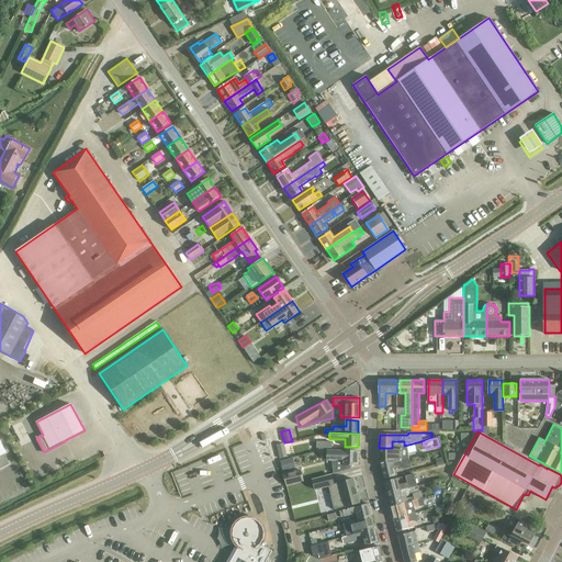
[(287,457),(283,444),(277,446),(279,458),(287,457)]
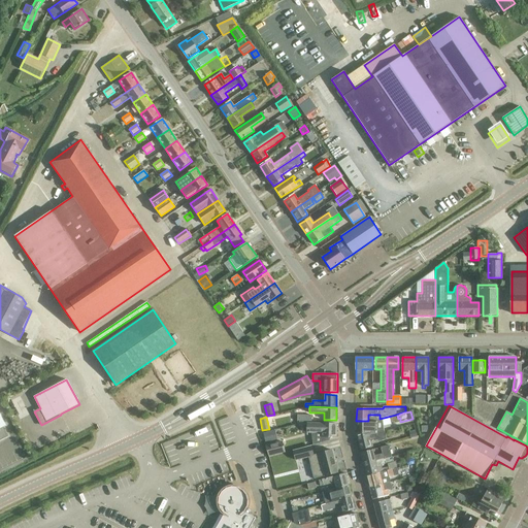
[(368,421),(356,421),(356,433),(358,438),(377,433),(376,433),(376,421),(368,421)]
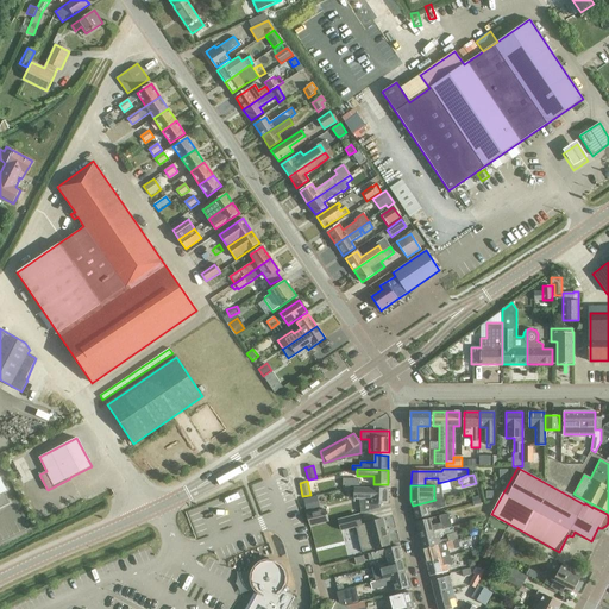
[(388,506),(388,500),(388,489),(355,488),(355,498),(362,500),(362,513),(388,506)]
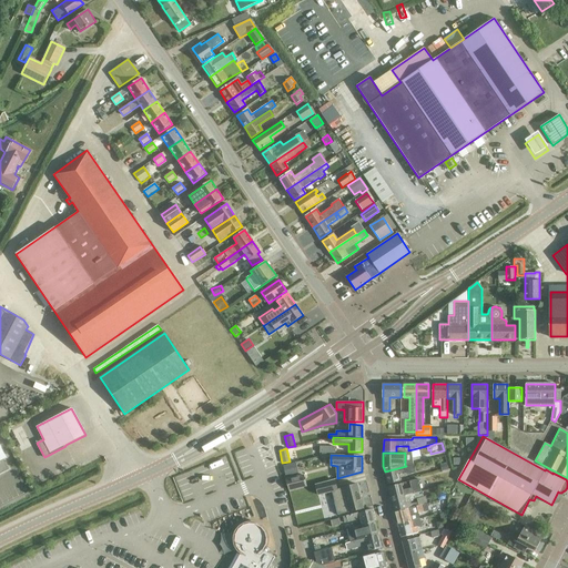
[(447,462),(439,464),(442,472),(448,469),(447,462)]
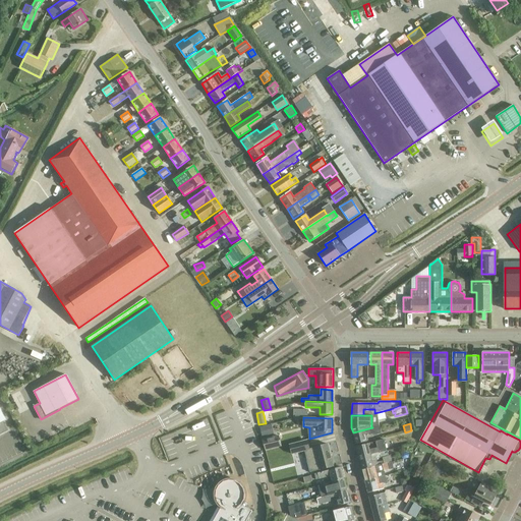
[(270,424),(258,427),(261,436),(273,432),(270,424)]
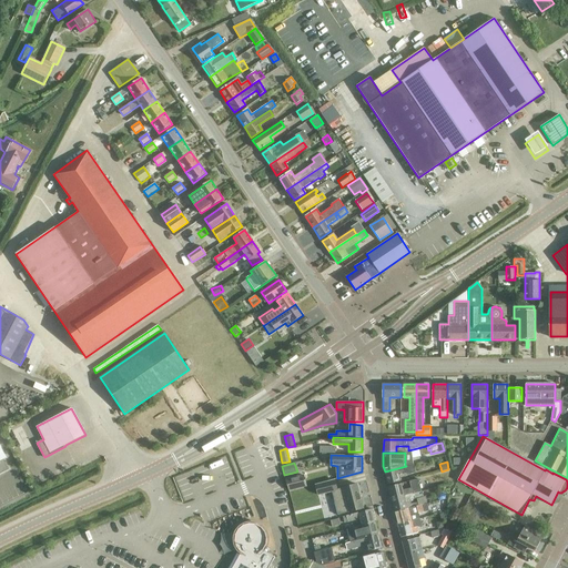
[(402,475),(407,474),(408,475),(416,473),(415,469),(414,465),(406,466),(385,472),(387,485),(401,482),(398,474),(402,473),(402,475)]
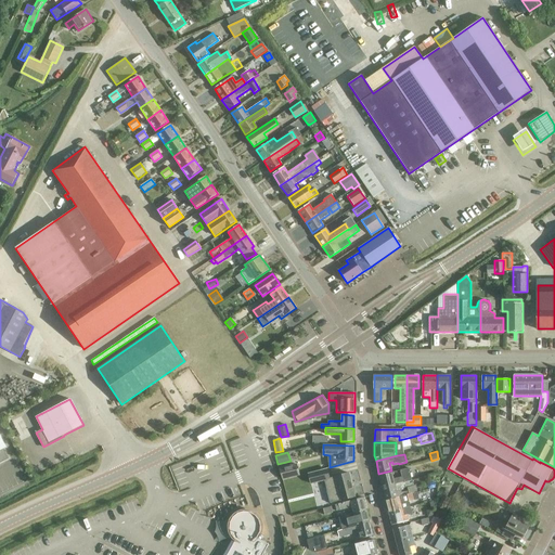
[(299,475),(296,465),(281,469),(283,479),(299,475)]
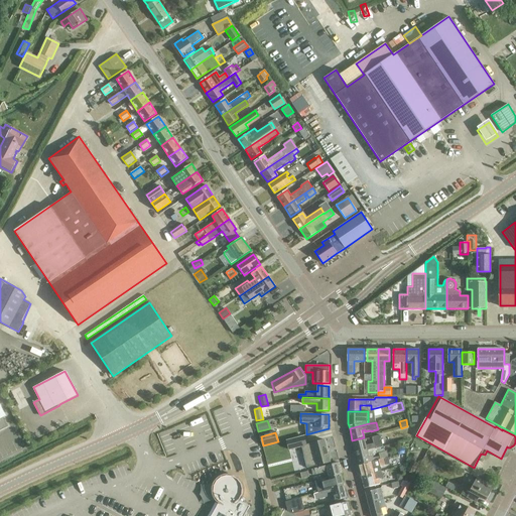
[(306,468),(330,463),(325,439),(306,444),(304,435),(287,440),(289,450),(302,447),(306,468)]
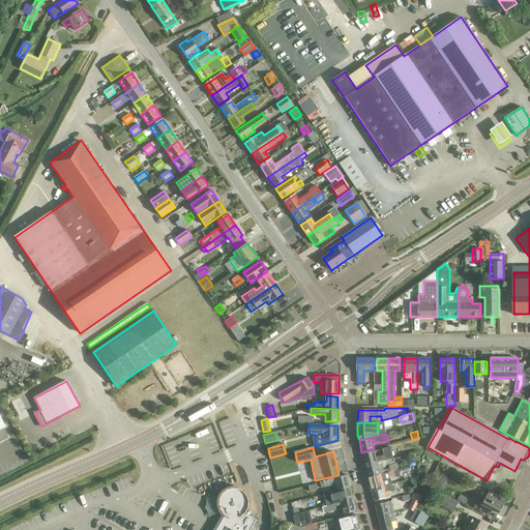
[(365,466),(391,460),(392,459),(390,447),(382,449),(384,455),(376,458),(375,451),(362,454),(365,466)]
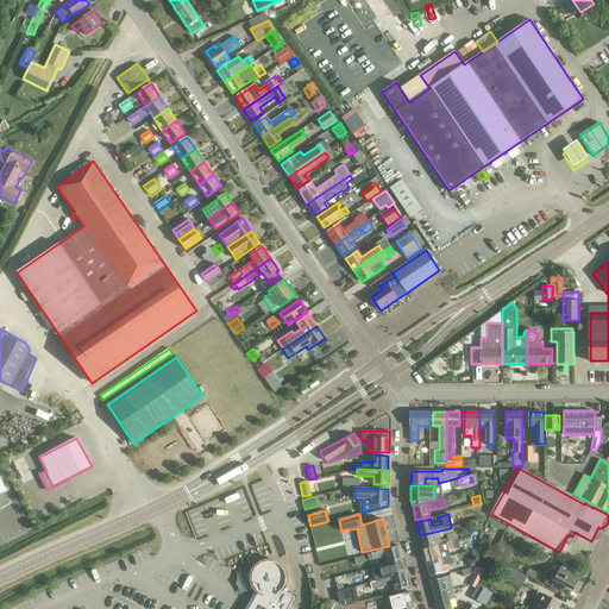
[(422,548),(437,545),(434,538),(444,535),(444,533),(450,531),(450,528),(420,535),(422,548)]
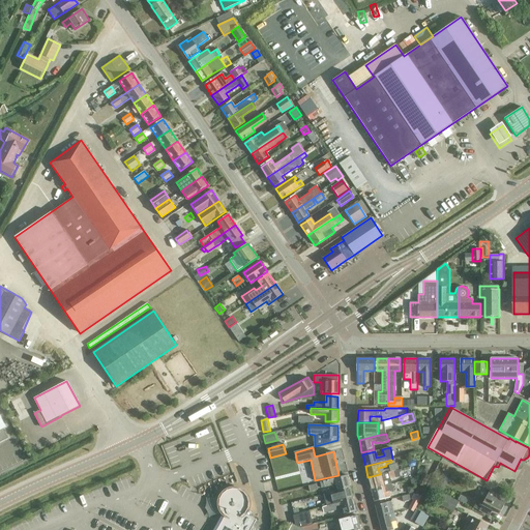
[(396,470),(399,470),(396,464),(388,466),(390,471),(390,472),(396,470)]
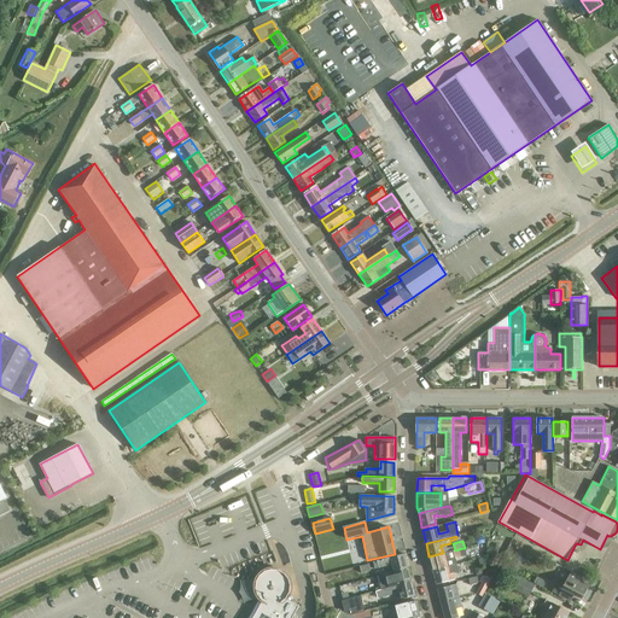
[(465,557),(462,548),(455,551),(455,549),(453,551),(455,559),(465,557)]
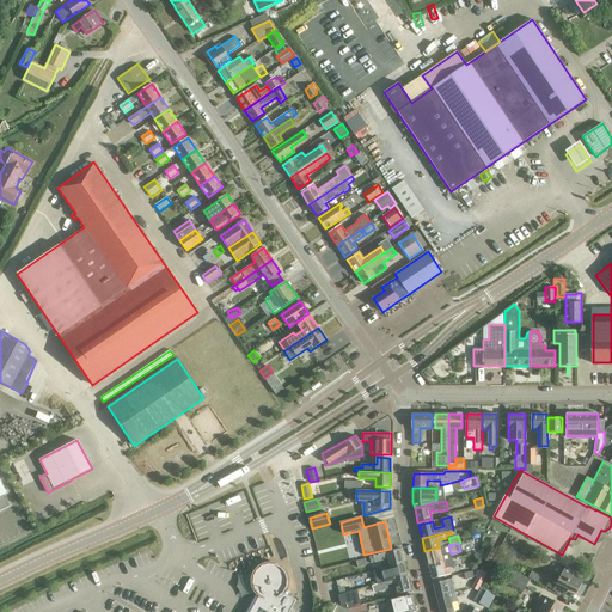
[(428,565),(446,561),(442,546),(439,548),(424,551),(428,565)]
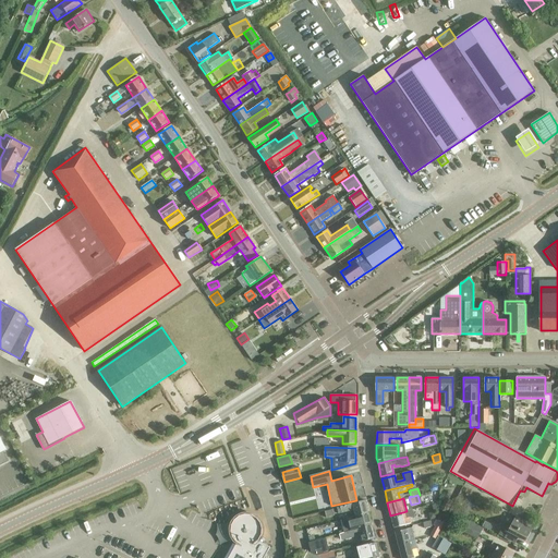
[(447,513),(452,501),(446,498),(439,509),(447,513)]
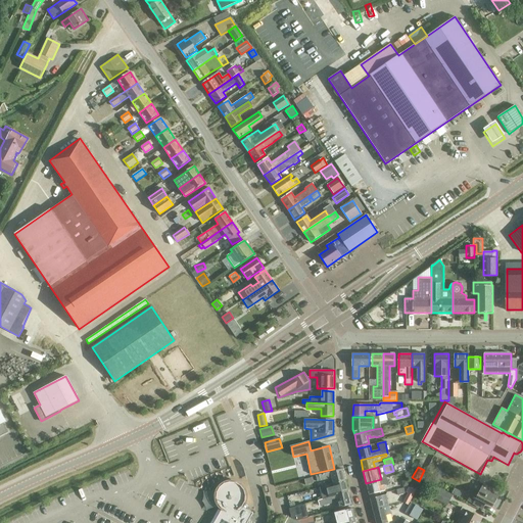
[(345,481),(342,470),(342,469),(316,475),(317,482),(332,478),(333,484),(345,481)]
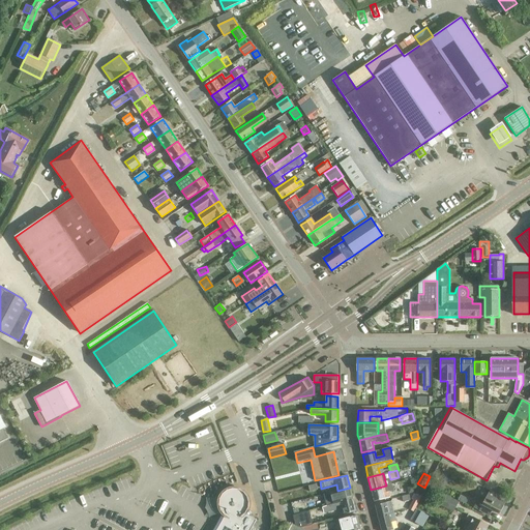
[(439,481),(435,487),(442,491),(446,484),(439,481)]
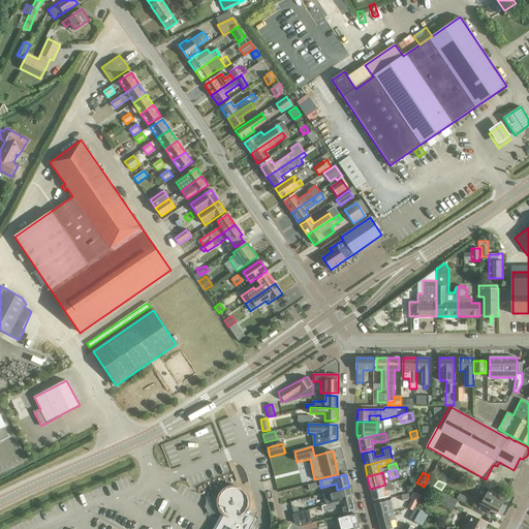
[(385,485),(370,489),(373,500),(389,497),(385,485)]
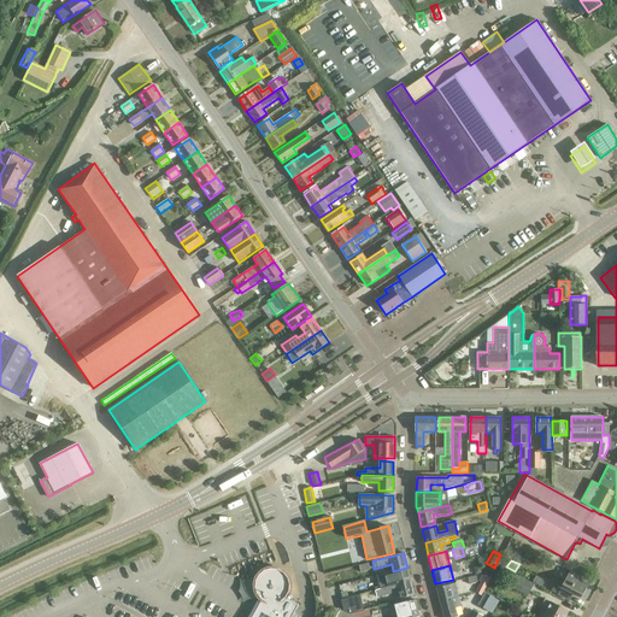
[(375,591),(378,589),(411,581),(407,568),(393,571),(376,575),(380,587),(374,588),(375,591)]
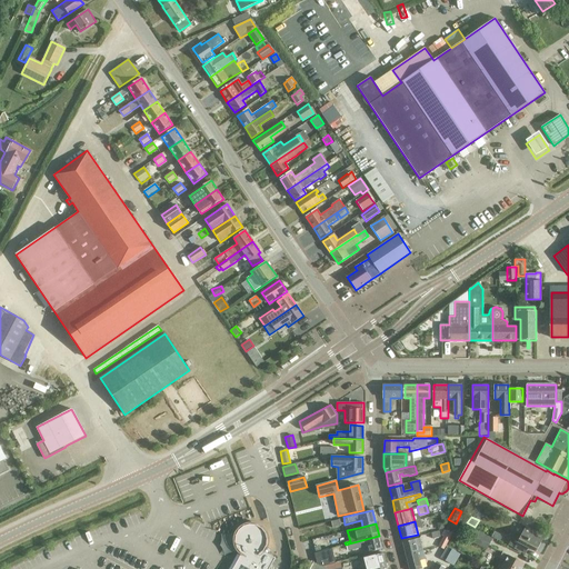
[(269,568),(276,558),(263,551),(267,546),(267,539),(266,533),(261,528),(256,525),(250,525),(243,527),(239,530),(236,536),(236,542),(237,548),(241,552),(243,555),(242,557),(241,559),(236,568),(235,568),(269,568)]
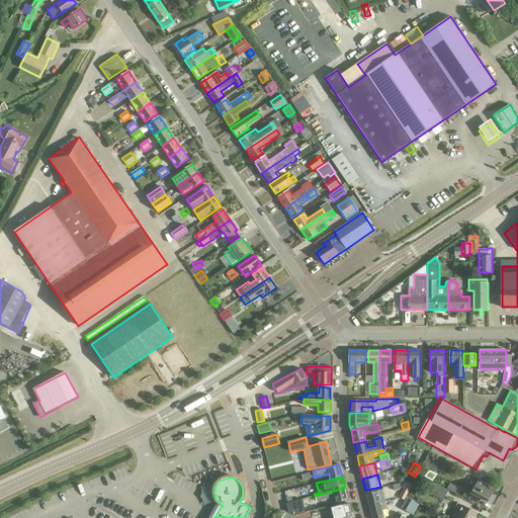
[(462,496),(468,500),(471,495),(488,503),(496,489),(479,480),(473,489),(467,488),(462,496)]
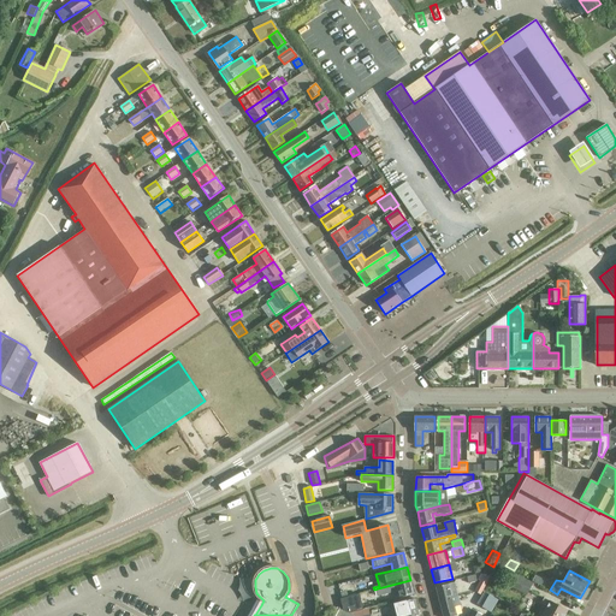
[(474,591),(480,594),(490,578),(484,574),(474,591)]
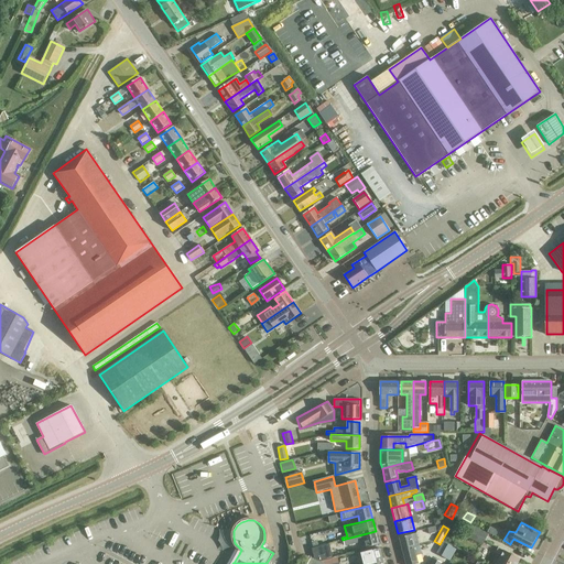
[(487,535),(470,525),(465,535),(481,544),(487,535)]
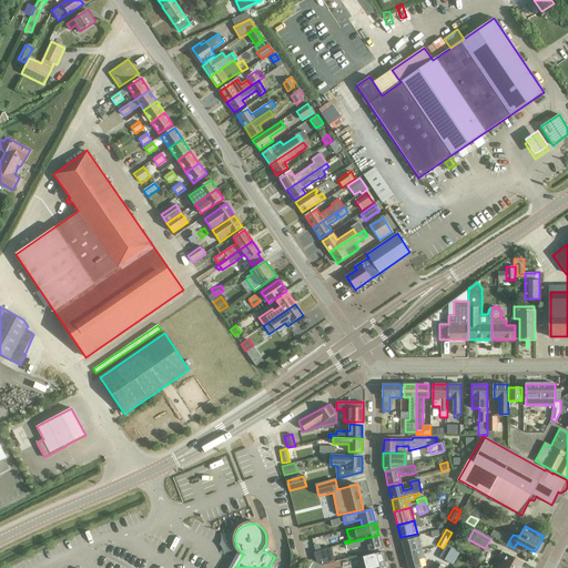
[(499,541),(503,536),(501,535),(503,534),(495,529),(490,537),(499,541)]
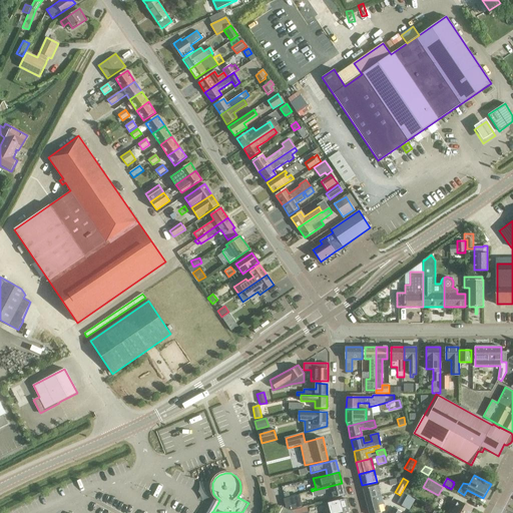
[(342,483),(315,490),(316,493),(319,492),(320,495),(331,492),(333,498),(345,495),(342,483)]
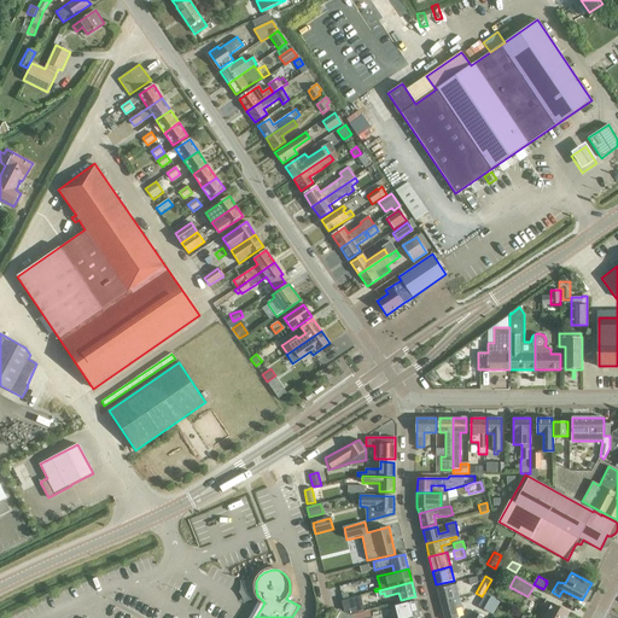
[(441,604),(460,599),(456,584),(437,589),(441,604)]
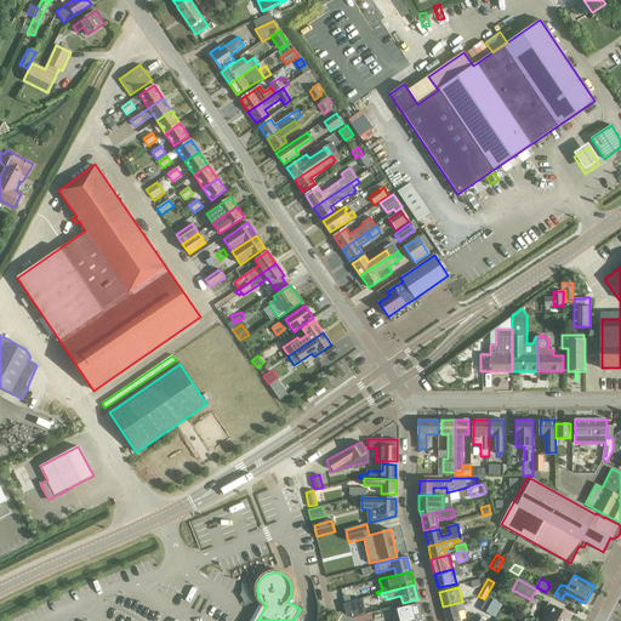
[(488,598),(480,611),(494,619),(501,605),(488,598)]
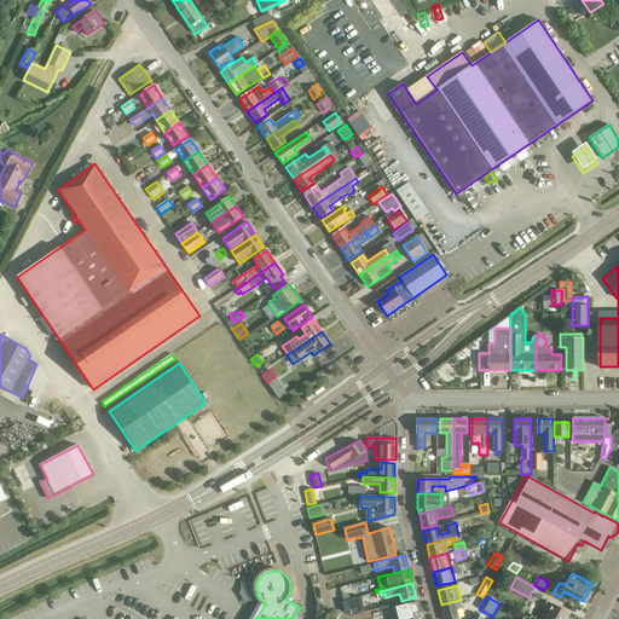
[(357,597),(343,601),(345,608),(359,605),(357,597)]
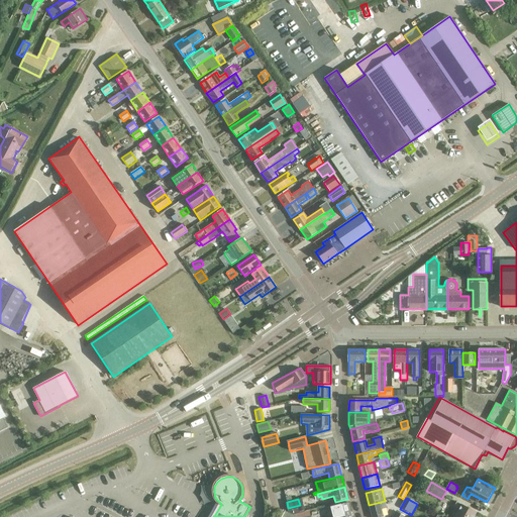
[(385,501),(369,505),(372,516),(382,516),(384,516),(382,509),(387,508),(385,501)]
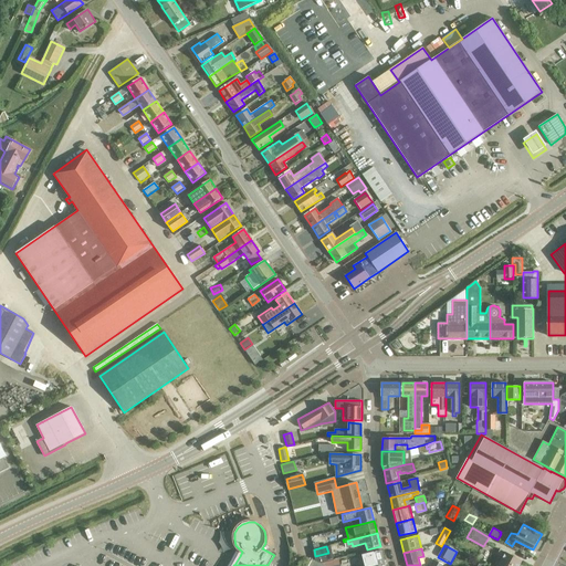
[(517,565),(521,561),(498,548),(495,554),(503,557),(498,565),(517,565)]
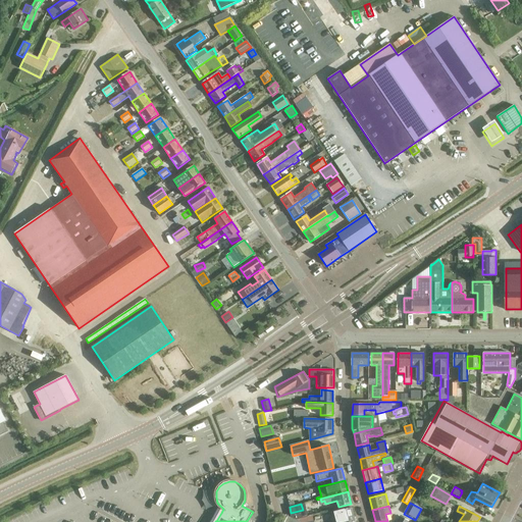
[(337,521),(344,521),(355,519),(352,508),(334,512),(335,519),(337,518),(337,521)]
